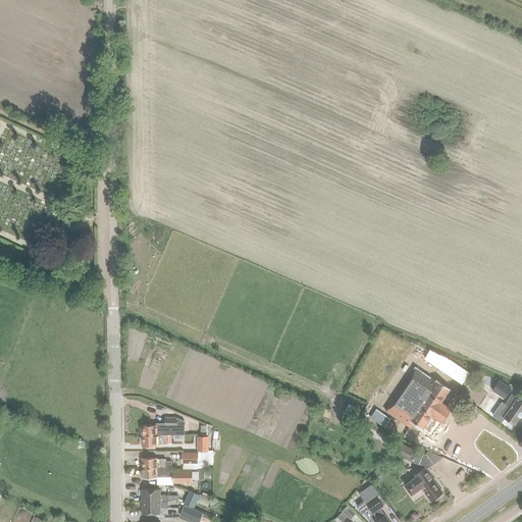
[(434,365),(440,356),(429,351),(424,359),(434,365)]
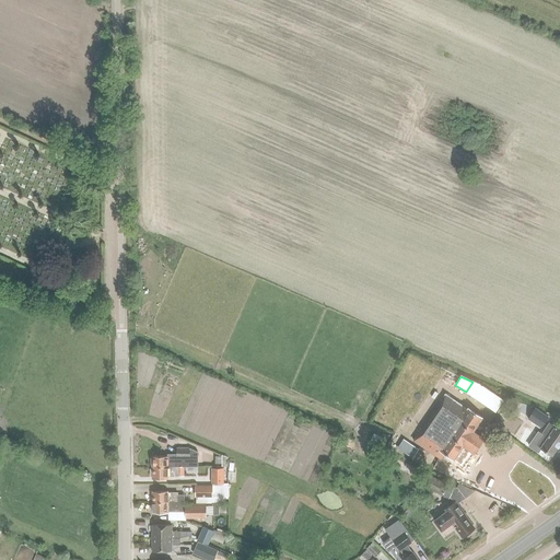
[(488,391),(480,401),(496,412),(503,400),(488,391)]
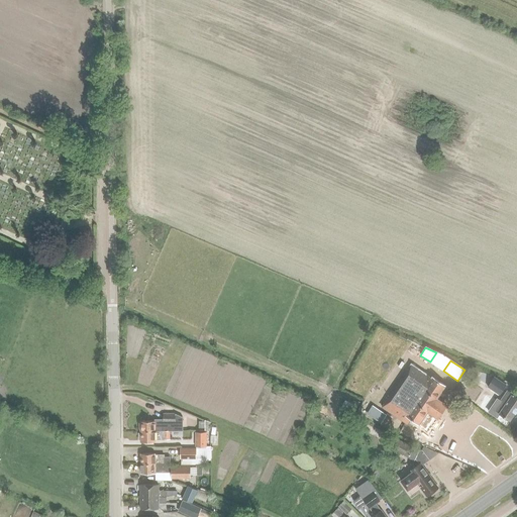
[(405,422),(408,417),(418,424),(427,412),(437,418),(446,405),(436,398),(444,386),(431,377),(430,378),(410,364),(382,407),(405,422)]
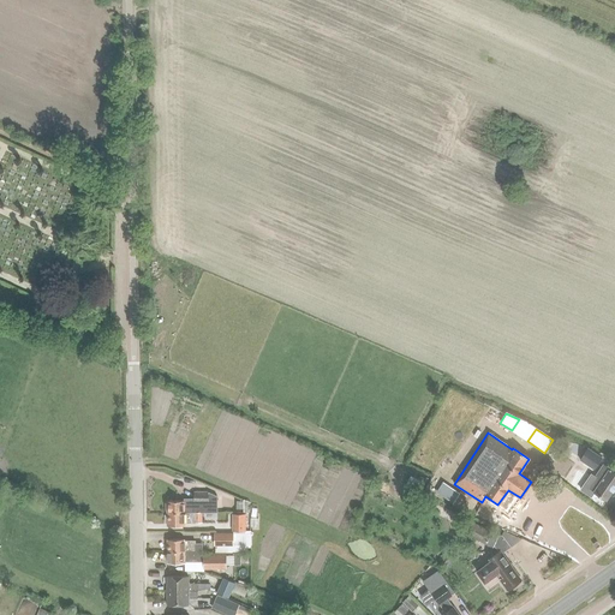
[(603,458),(589,448),(580,460),(593,470),(603,458)]
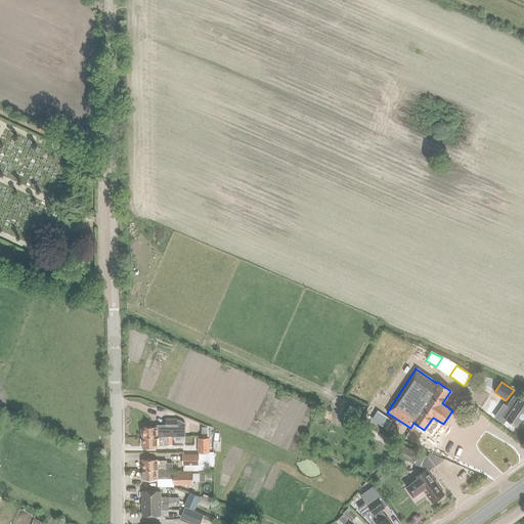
[(519,399),(514,395),(500,415),(506,419),(516,426),(523,413),(523,401),(519,398),(519,399)]
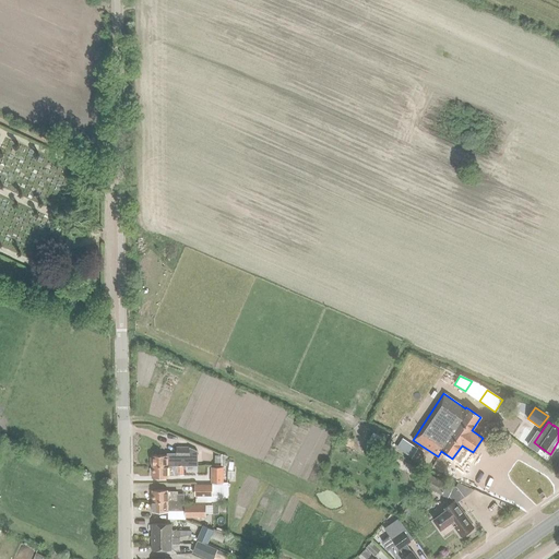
[(413,451),(401,442),(396,449),(408,456),(413,451)]
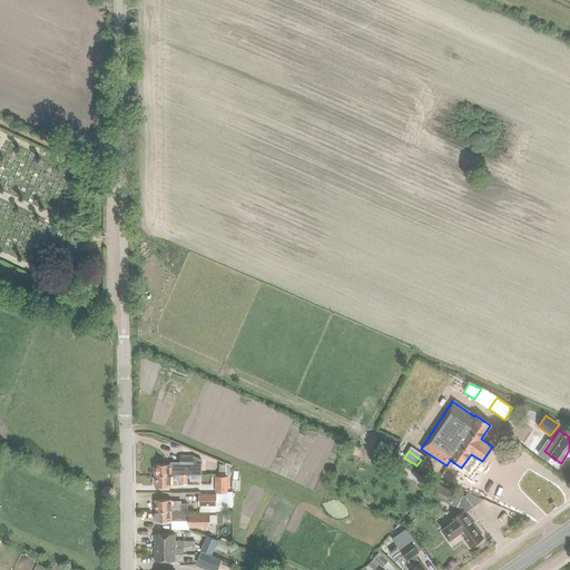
[(170,475),(179,475),(187,475),(196,475),(200,474),(200,460),(193,457),(193,455),(179,455),(179,463),(175,463),(175,465),(170,465),(170,464),(155,464),(155,475),(170,475)]
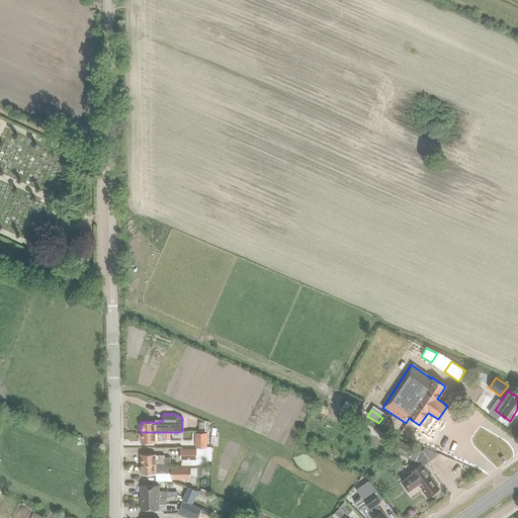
[(170,440),(170,432),(163,432),(155,432),(141,432),(141,442),(155,442),(155,440),(170,440)]
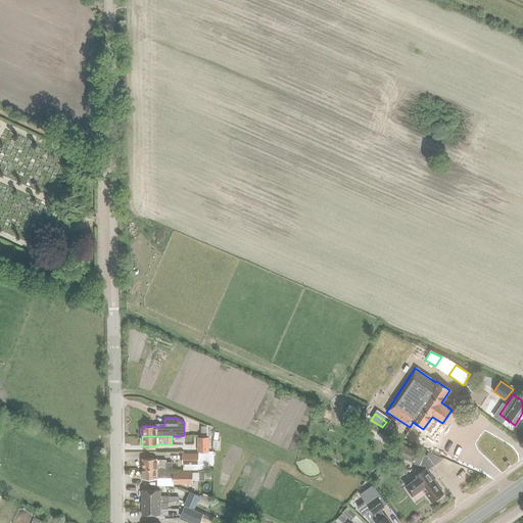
[(198,450),(208,450),(208,437),(198,437),(198,450)]
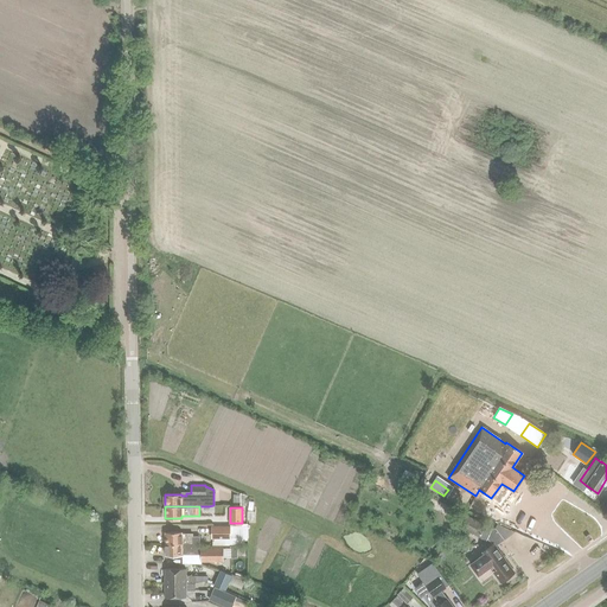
[(492,572),(493,572),(502,582),(513,573),(506,562),(503,556),(502,557),(494,547),(503,541),(500,538),(494,529),(492,525),(485,522),(454,508),(451,517),(455,519),(452,525),(483,540),(487,548),(483,551),(484,554),(471,563),(478,575),(489,567),(492,572)]
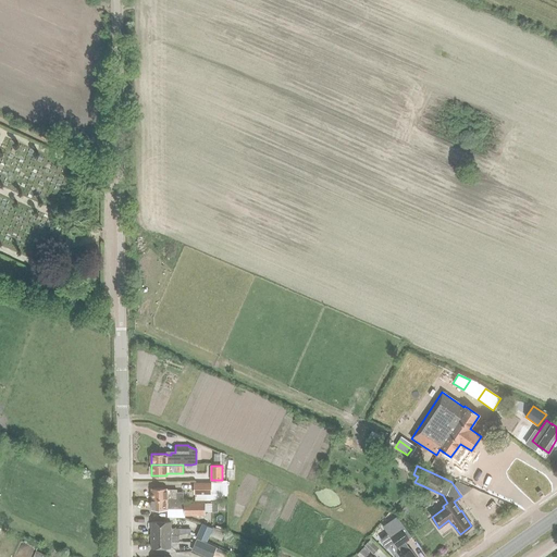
[(456,480),(454,485),(459,494),(461,496),(471,489),(469,485),(456,480)]
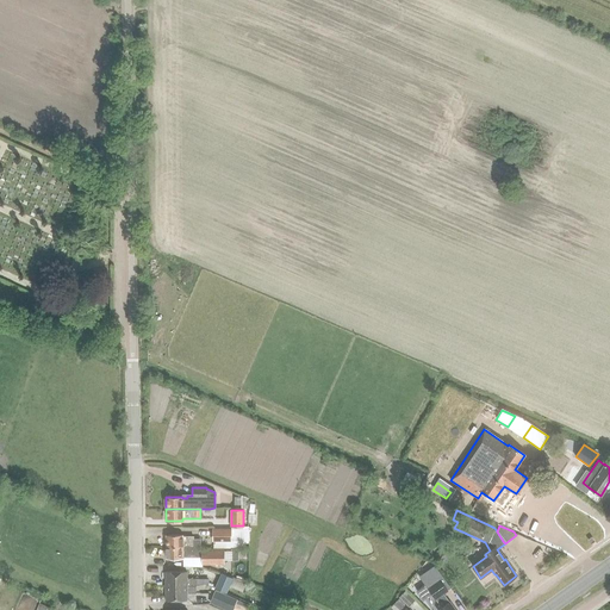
[(231,541),(231,529),(221,529),(221,541),(231,541)]
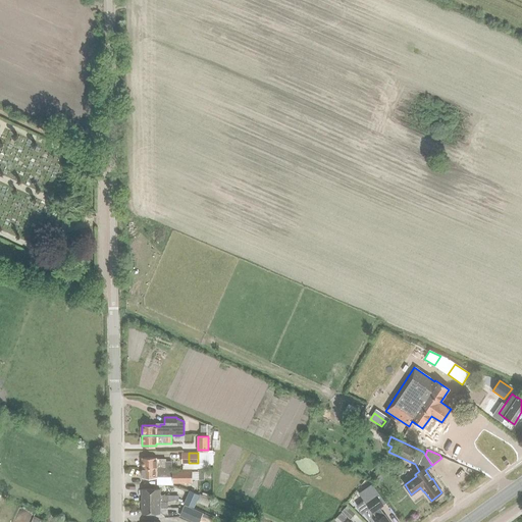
[(142,458),(142,468),(172,468),(171,462),(165,462),(165,459),(156,459),(156,458),(142,458)]
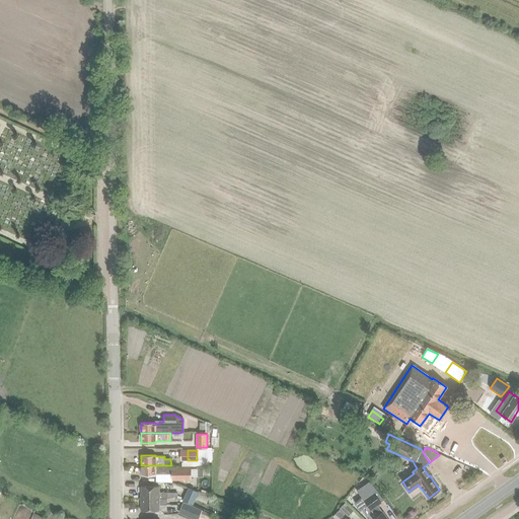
[(156,475),(156,473),(171,473),(171,468),(171,465),(141,465),(141,475),(156,475)]
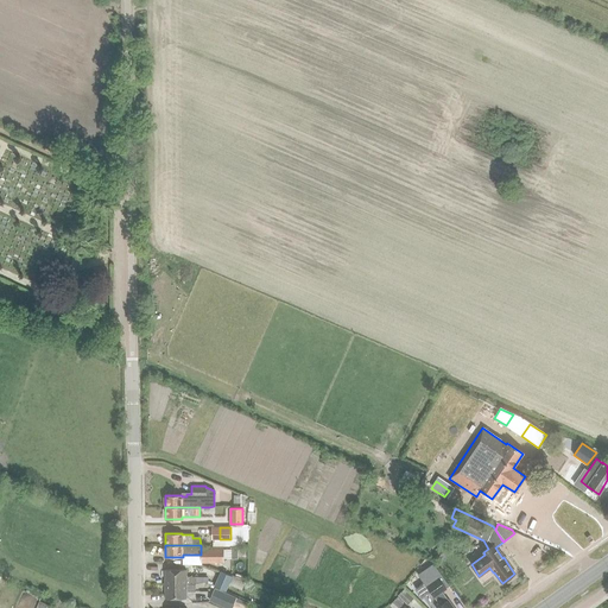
[(222,549),(201,549),(201,555),(201,562),(222,562),(222,549)]
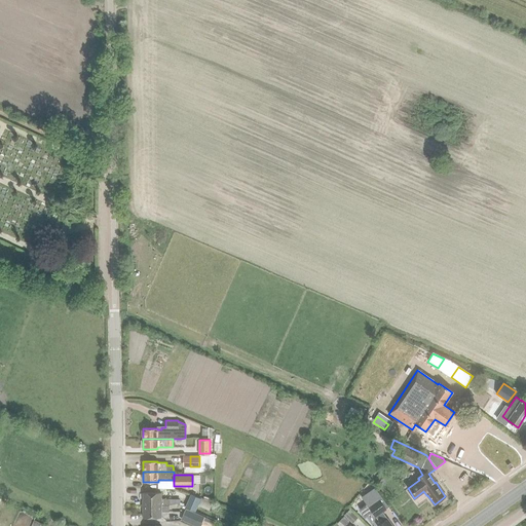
[(160,504),(168,504),(168,499),(161,499),(161,492),(143,492),(143,504),(160,504)]
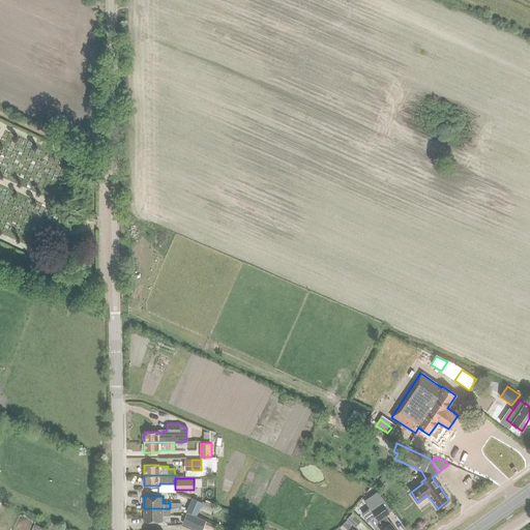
[(202,503),(193,498),(188,505),(199,510),(202,503)]
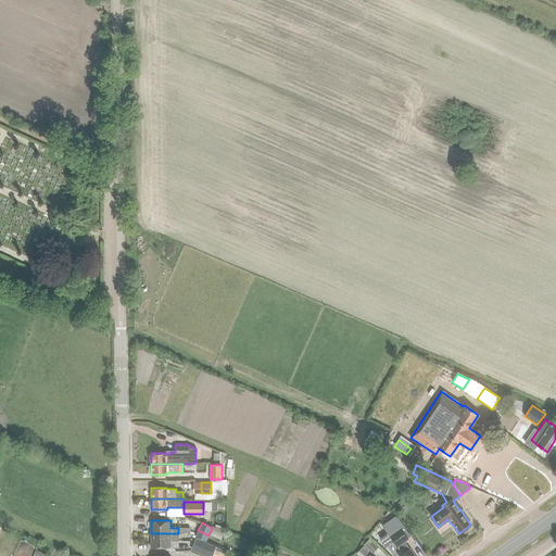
[(414,555),(409,548),(408,550),(403,542),(408,539),(400,528),(389,535),(402,554),(399,555),(414,555)]
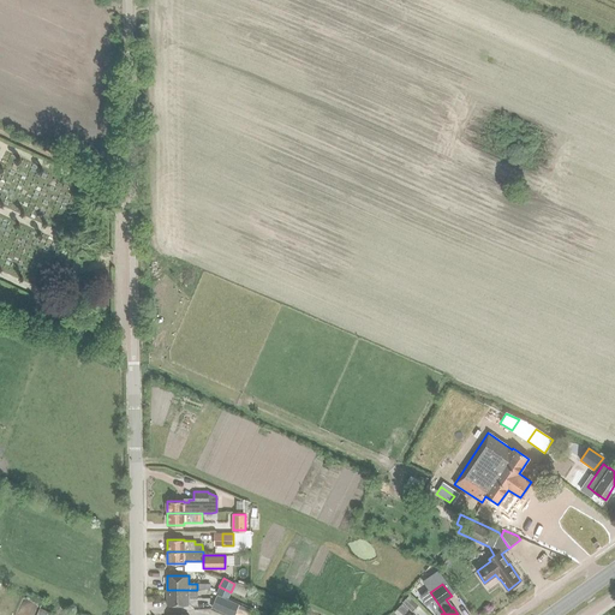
[(187,591),(187,590),(167,590),(167,604),(187,604),(187,598),(197,598),(197,591),(187,591)]
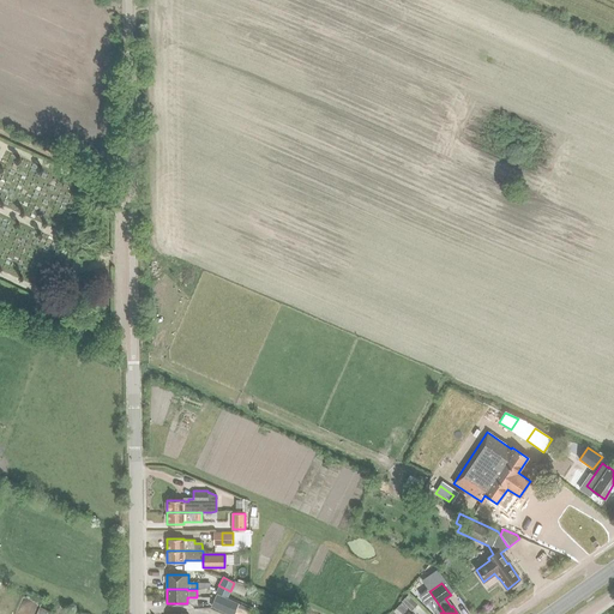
[(211,605),(233,613),(238,603),(216,594),(211,605)]
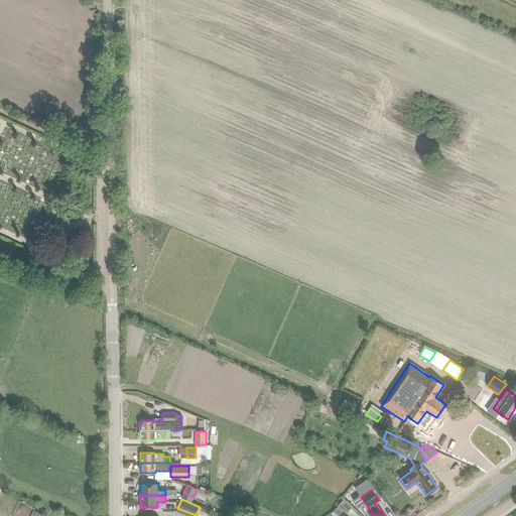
[(338,505),(346,512),(350,508),(343,500),(338,505)]
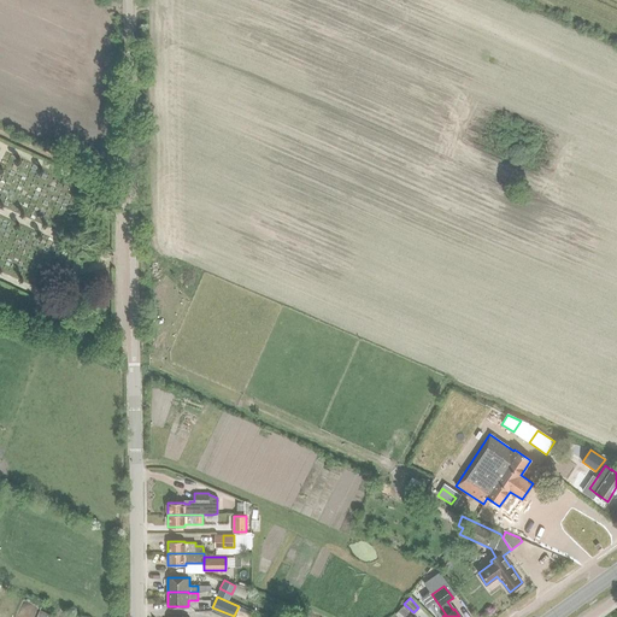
[(404,616),(410,611),(404,605),(395,615),(397,616),(404,616)]
